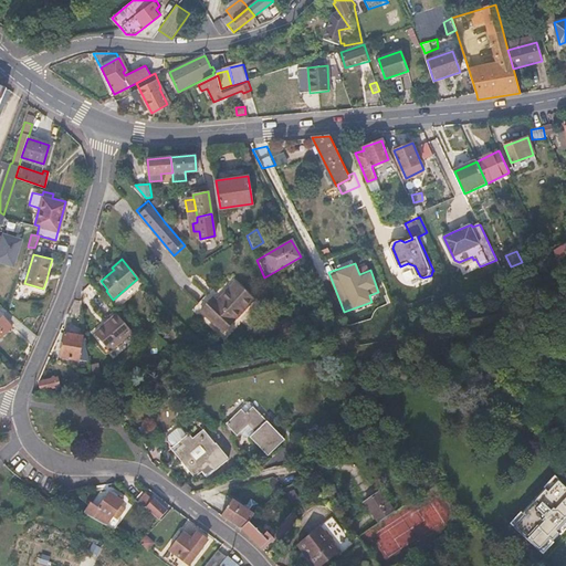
[(198,315),(219,336),(251,306),(234,289),(215,307),(211,303),(198,315)]
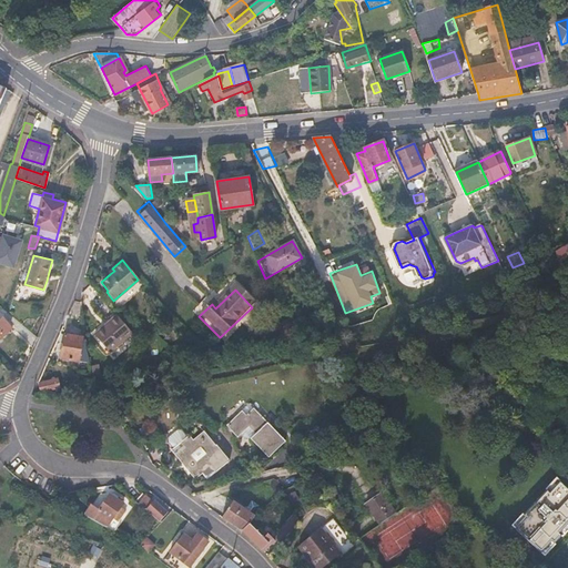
[(108,351),(131,332),(117,314),(93,332),(108,351)]
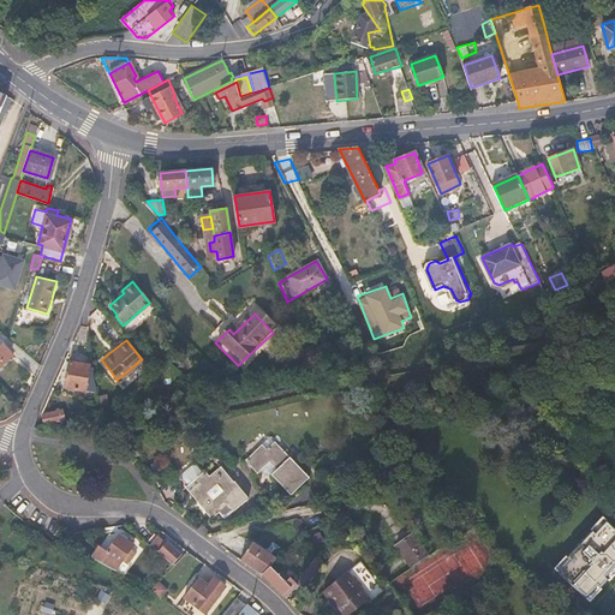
[(0,364),(11,356),(1,344),(0,344),(0,364)]
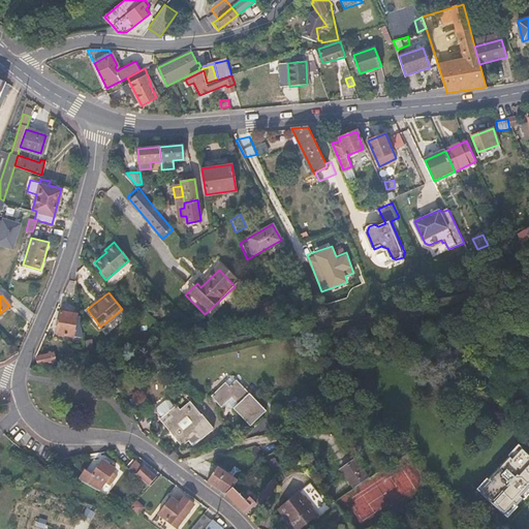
[(82,337),(78,314),(60,311),(56,333),(82,337)]
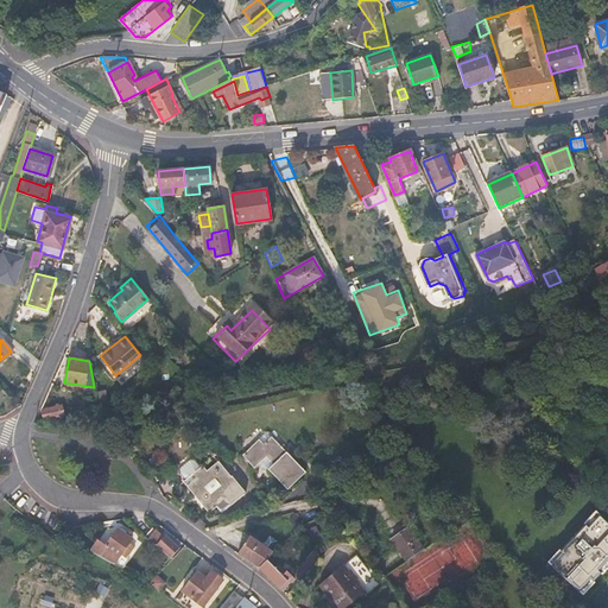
[(61,404),(39,409),(42,419),(64,415),(61,404)]
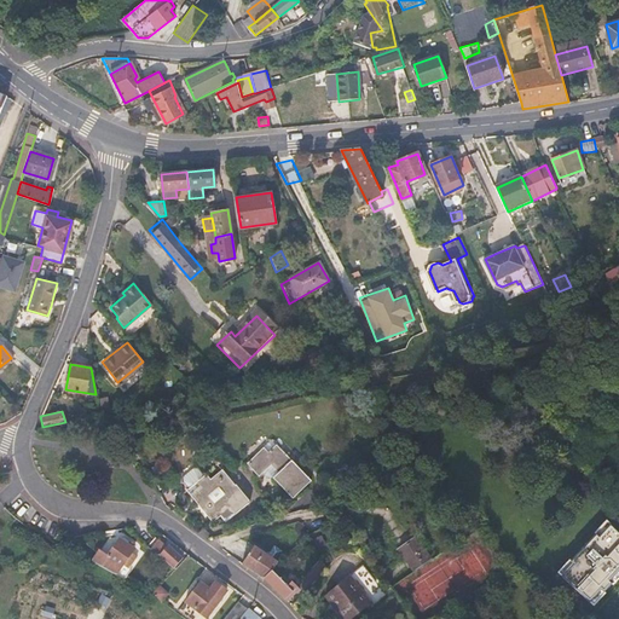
[(277,475),(272,481),(293,502),(311,485),(277,449),(268,456),(264,451),(247,466),(259,479),(261,476),(271,468),(277,475)]
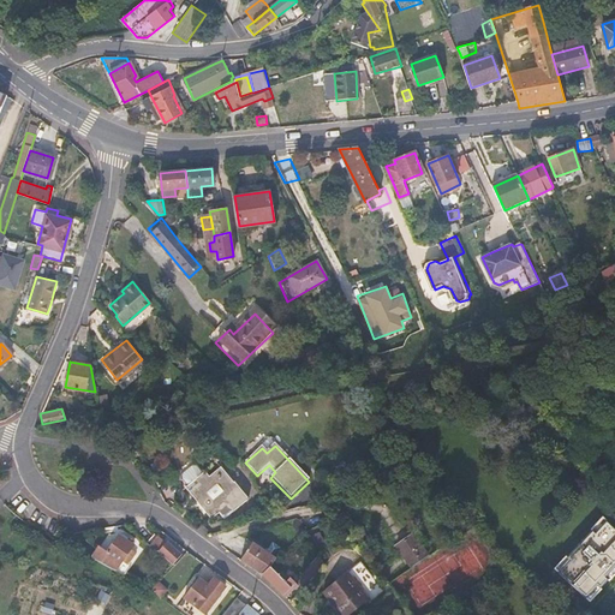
[(269,465),(260,473),(263,476),(270,478),(275,472),(269,465)]
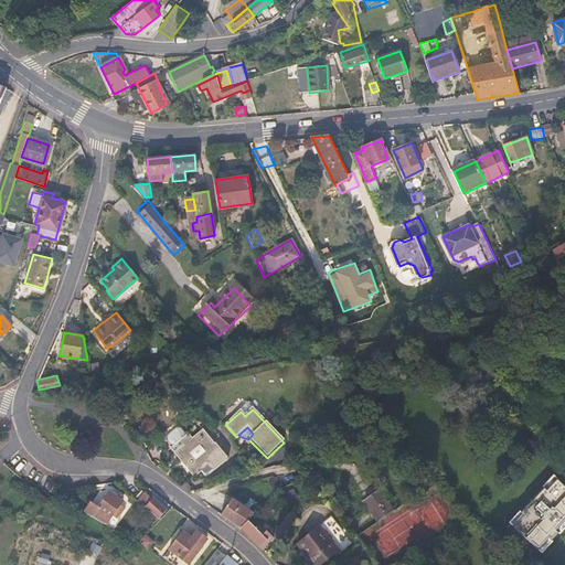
[(167,440),(172,447),(185,436),(180,429),(176,429),(167,437),(167,440)]
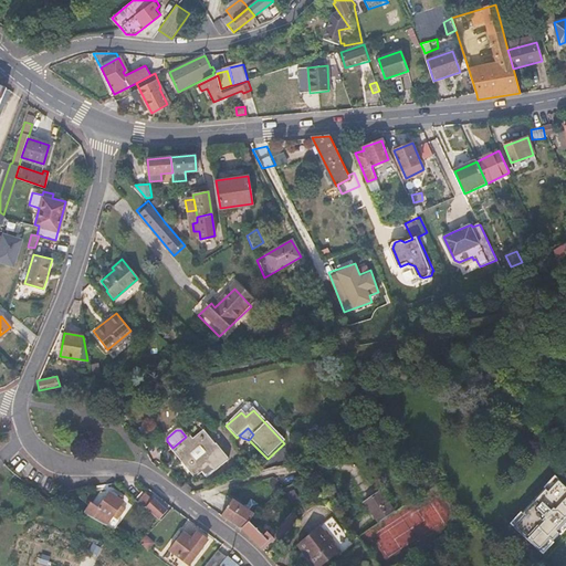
[(170,450),(196,478),(202,472),(208,478),(230,458),(216,443),(215,444),(203,431),(191,439),(188,435),(186,437),(173,448),(170,450)]
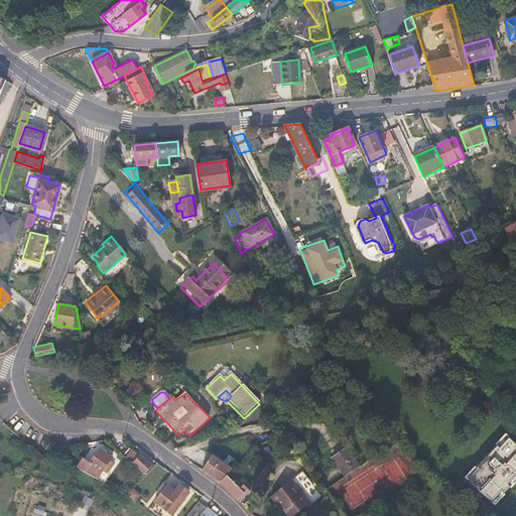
[(515,461),(515,439),(511,434),(501,444),(499,442),(476,466),(479,468),(469,478),(492,500),(501,491),(503,492),(512,484),(509,482),(515,474),(515,470),(511,466),(515,461)]
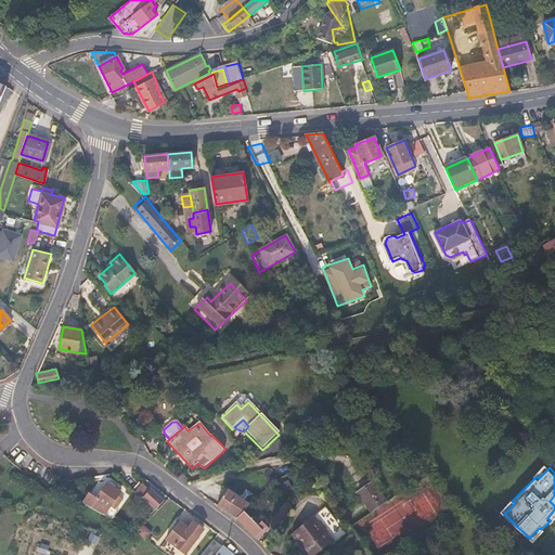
[(89,489),(79,502),(105,518),(113,507),(117,512),(127,498),(124,494),(124,492),(108,481),(98,495),(89,489)]
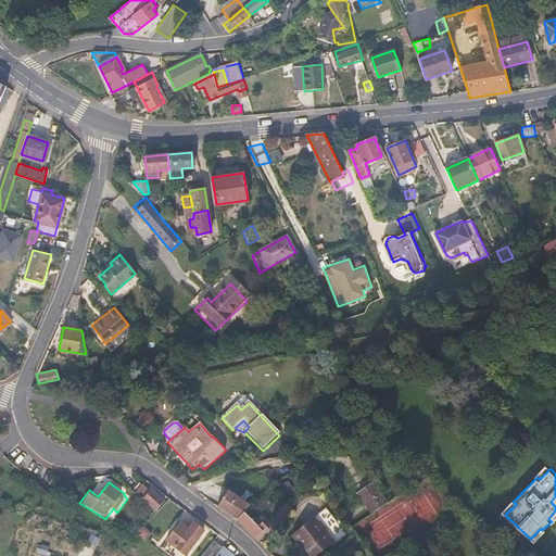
[(289,482),(281,485),(285,493),(292,490),(289,482)]
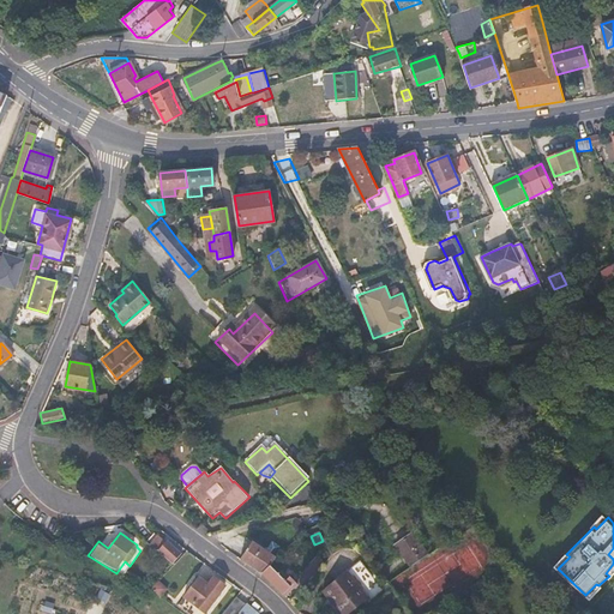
[(409,533),(393,545),(408,565),(423,553),(409,533)]
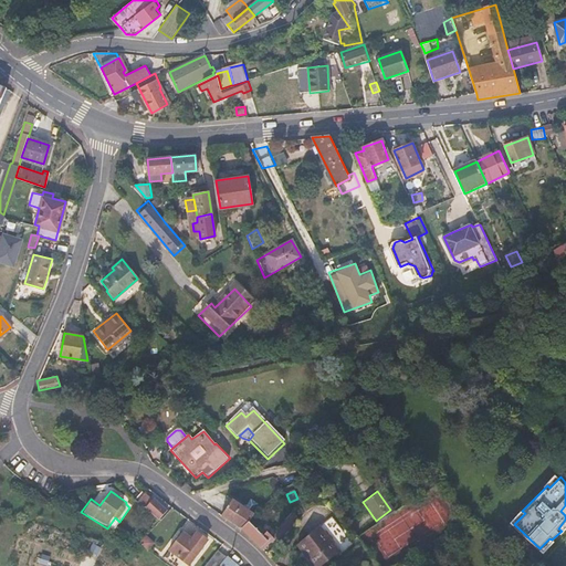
[(140,493),(133,501),(142,511),(145,507),(150,503),(140,493)]
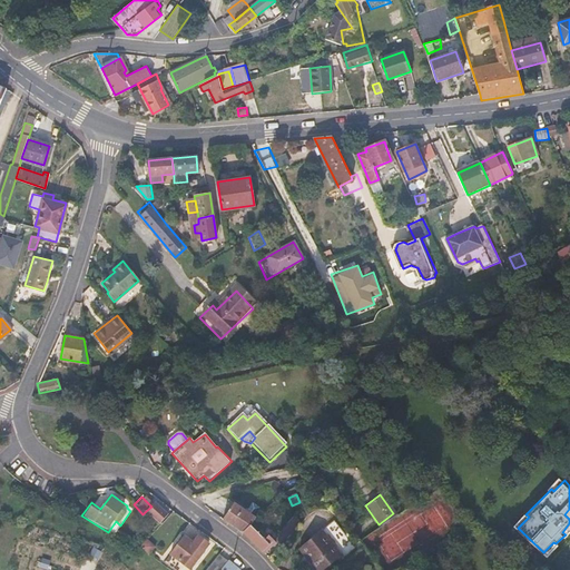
[(234,503),(223,519),(243,532),(249,524),(256,518),(254,516),(247,512),(234,503)]
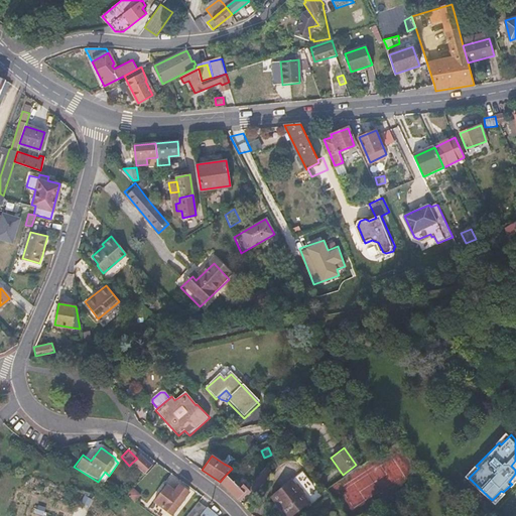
[(229,456),(224,464),(230,467),(235,460),(229,456)]
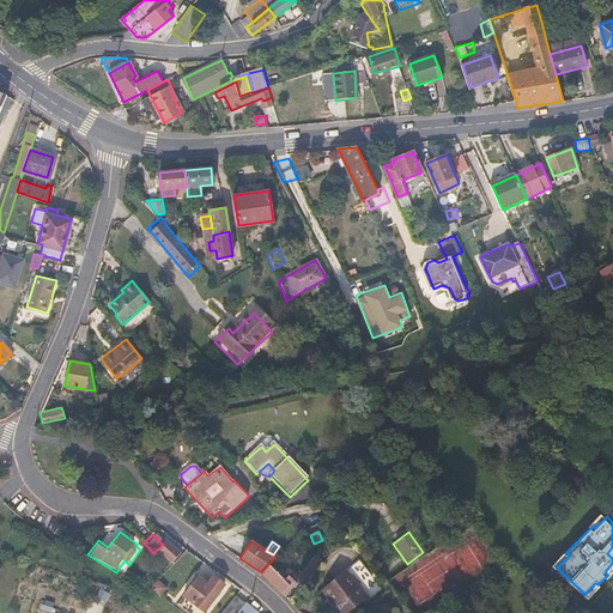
[(165,542),(163,545),(157,550),(169,564),(178,554),(165,542)]
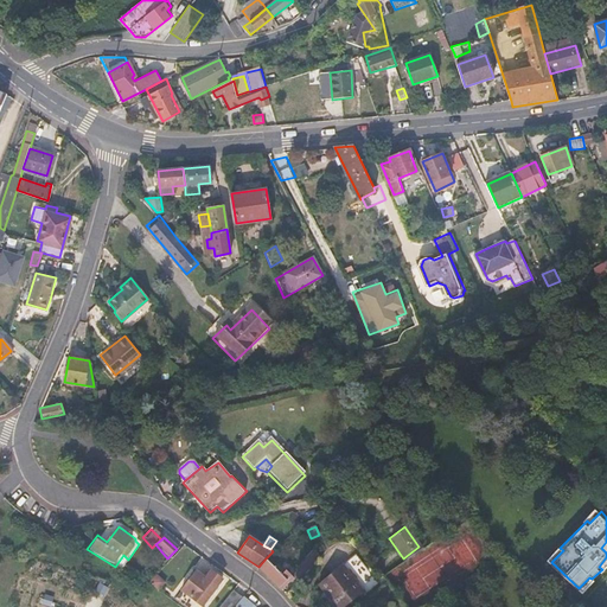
[(298,568),(305,575),(321,558),(315,549),(298,568)]
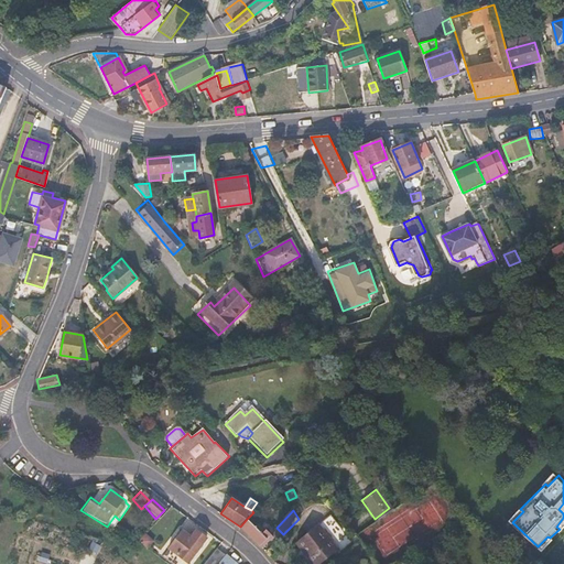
[(332,514),(322,522),(343,550),(354,541),(332,514)]
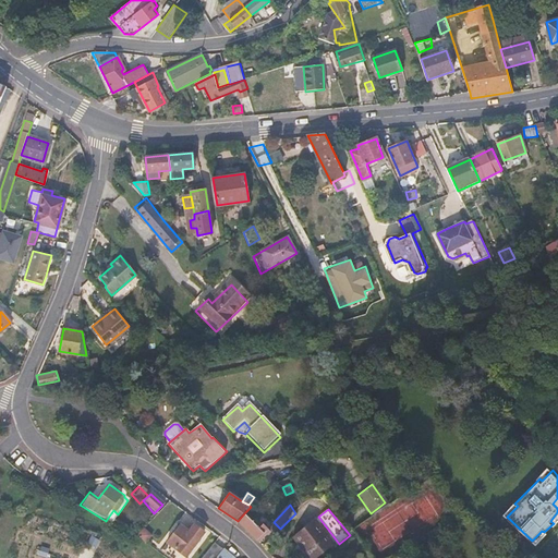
[(113,510),(106,521),(112,526),(121,516),(118,514),(113,510)]
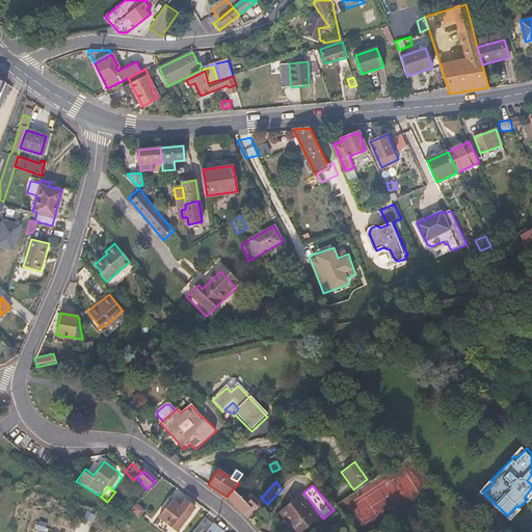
[(233,489),(227,497),(247,515),(257,505),(244,493),(241,497),(233,489)]
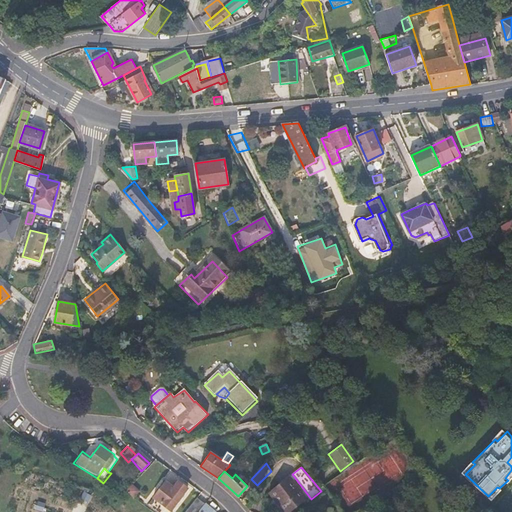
[(292,475),(269,491),(283,511),(288,511),(309,498),(292,475)]
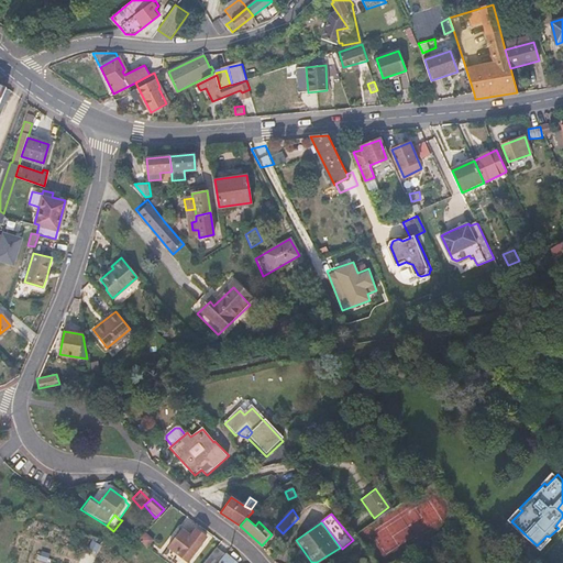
[(205,539),(196,531),(187,542),(178,536),(168,548),(186,562),(205,539)]
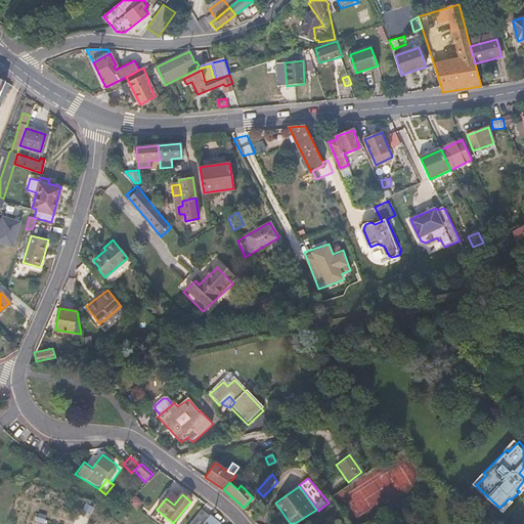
[(138,507),(131,499),(125,506),(133,511),(138,507)]
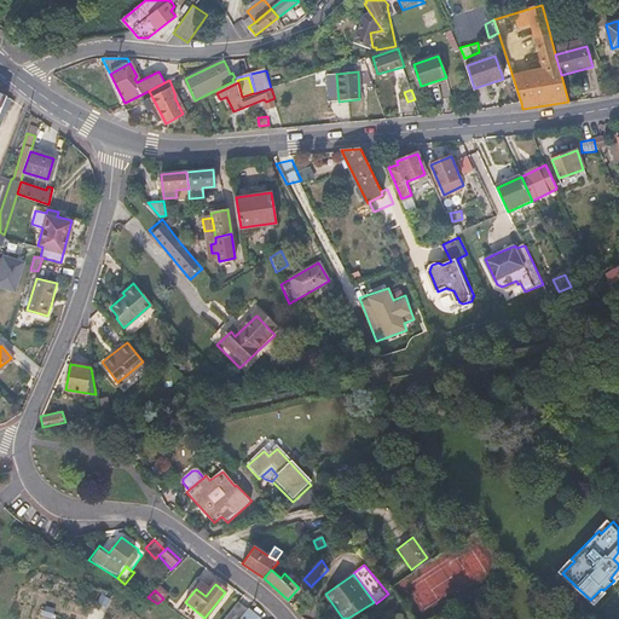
[(111,597),(103,593),(98,601),(106,606),(111,597)]
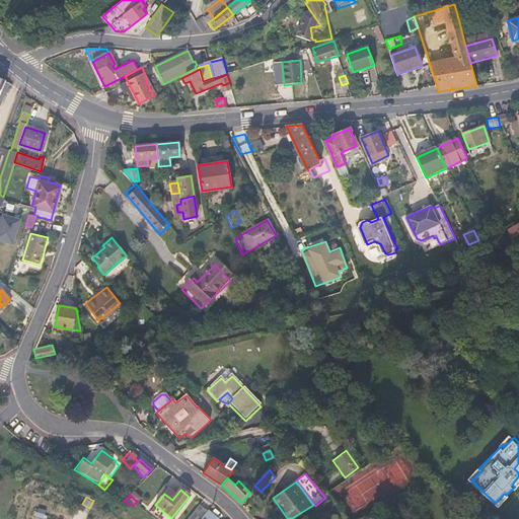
[(200,518),(208,509),(202,504),(189,518),(200,518)]
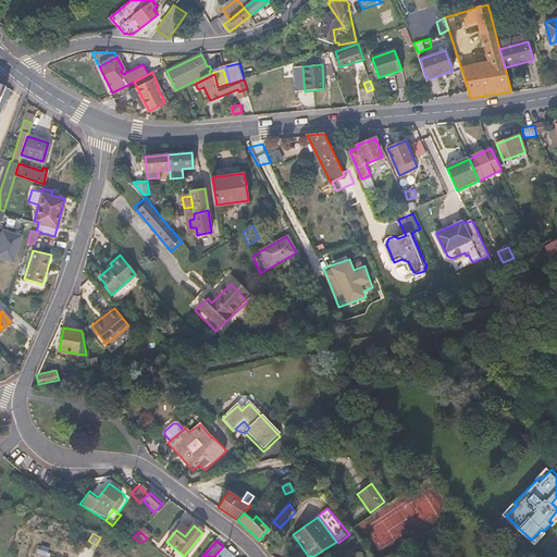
[(49,546),(41,544),(39,553),(48,555),(49,546)]
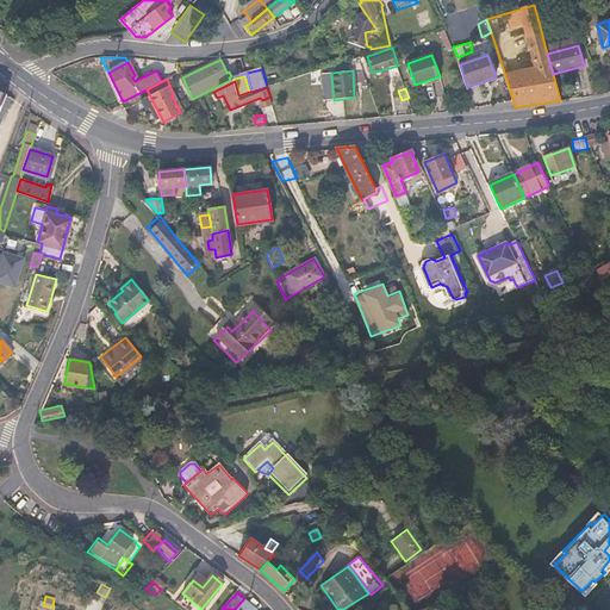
[(257,609),(244,598),(235,609),(257,609)]
